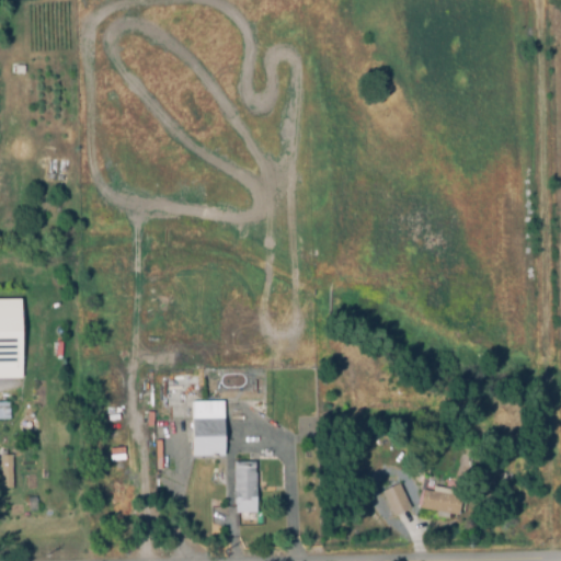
[(18,71),(18,61),(26,61),(26,71),(18,71)]
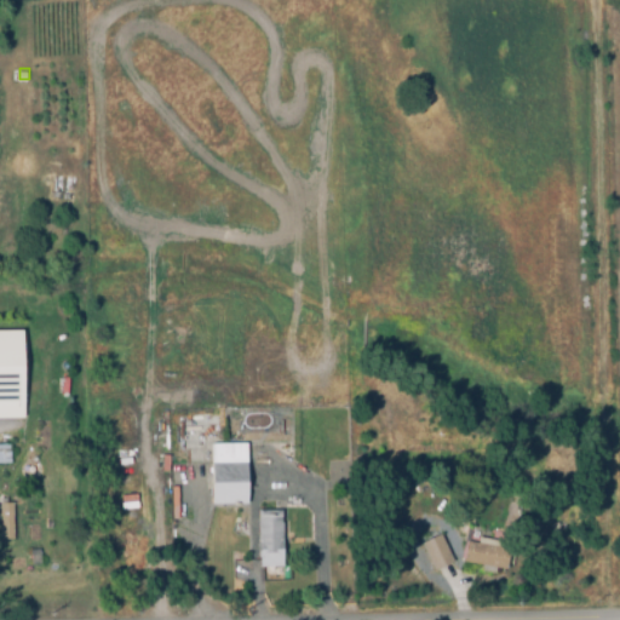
[(0,418),(22,418),(21,331),(0,329),(0,418)]
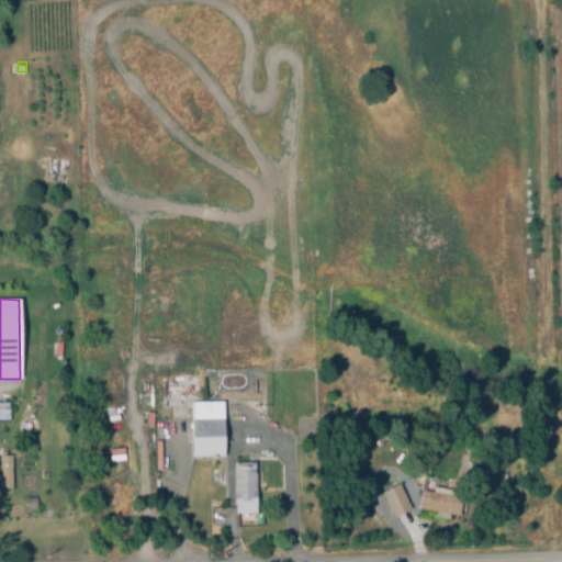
[(0,420),(0,404),(8,404),(10,420),(0,420)]
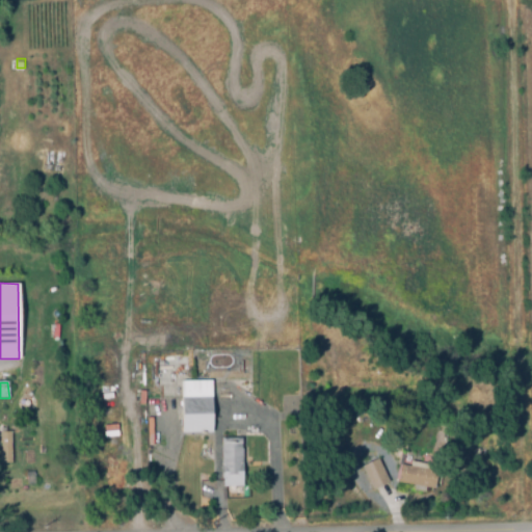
[(182,433),(181,382),(211,382),(212,433),(182,433)]
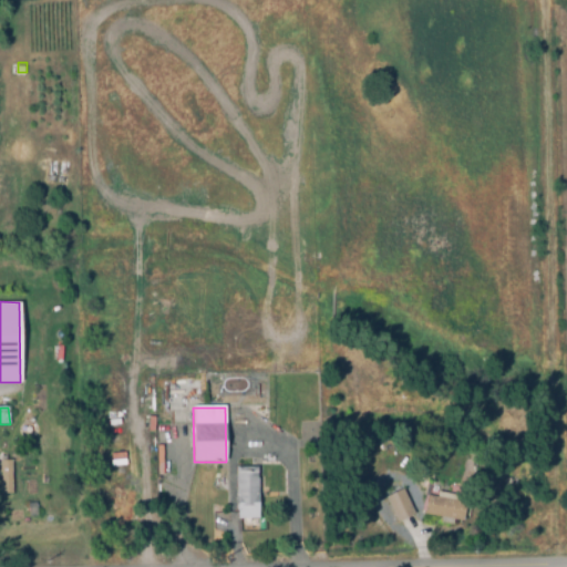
[(0,496),(0,462),(11,461),(12,495),(0,496)]
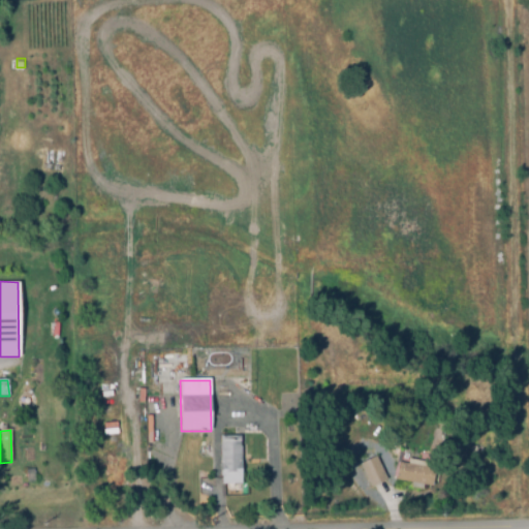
[(241,485),(221,484),(221,437),(239,437),(239,447),(241,447),(241,485)]
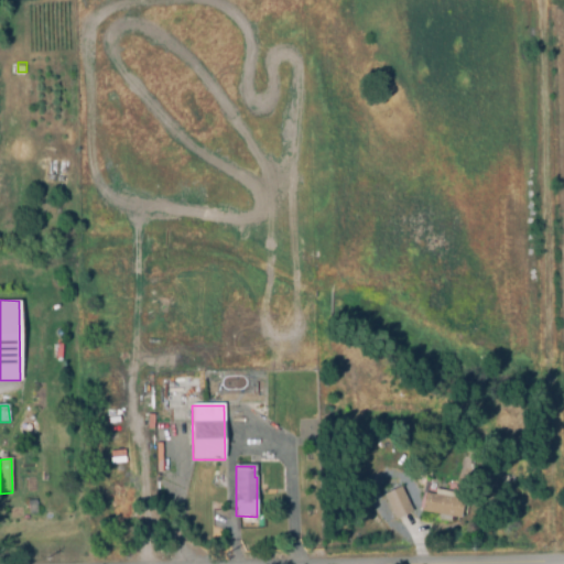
[(394,520),(383,496),(402,488),(412,512),(394,520)]
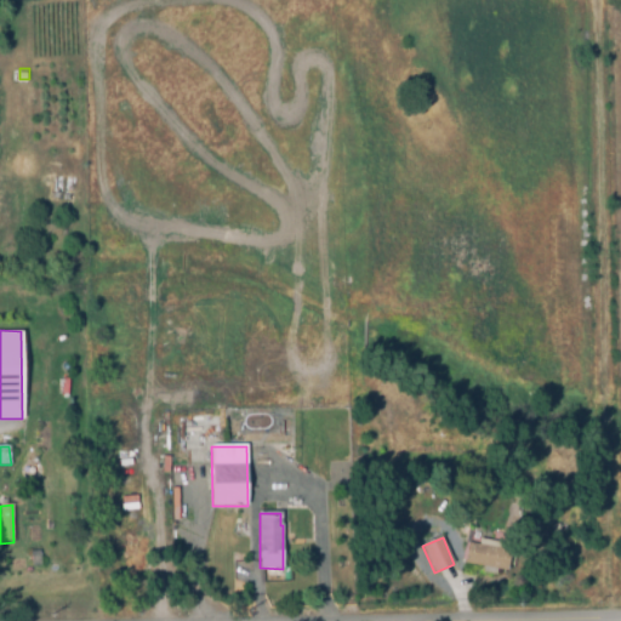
[(495,576),(482,574),(483,568),(463,564),(467,543),(479,545),(479,540),(506,545),(505,550),(511,551),(507,571),(496,570),(495,576)]
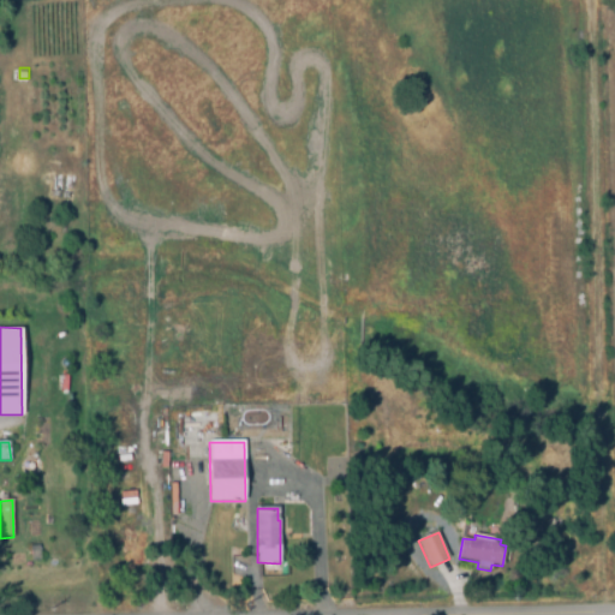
All buildings are outlined.
